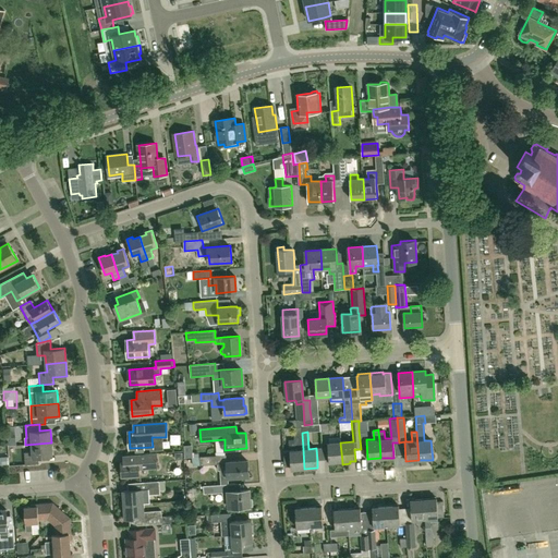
[(51,443),(25,445),(32,445),(33,452),(25,452),(25,463),(39,463),(38,457),(52,456),(51,443)]
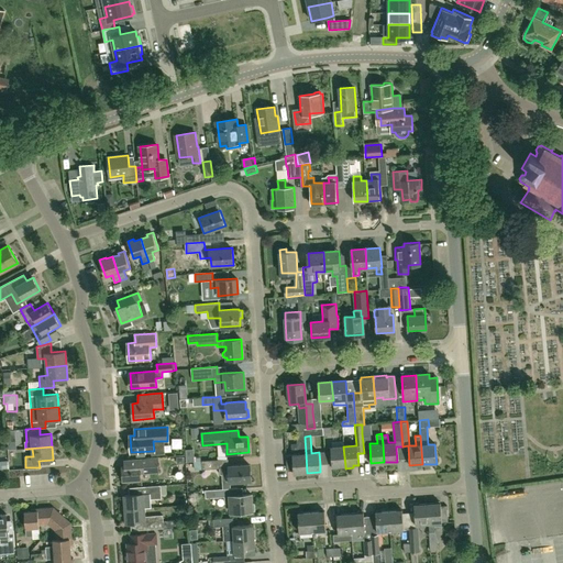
[(332,466),(345,466),(343,446),(330,448),(332,466)]
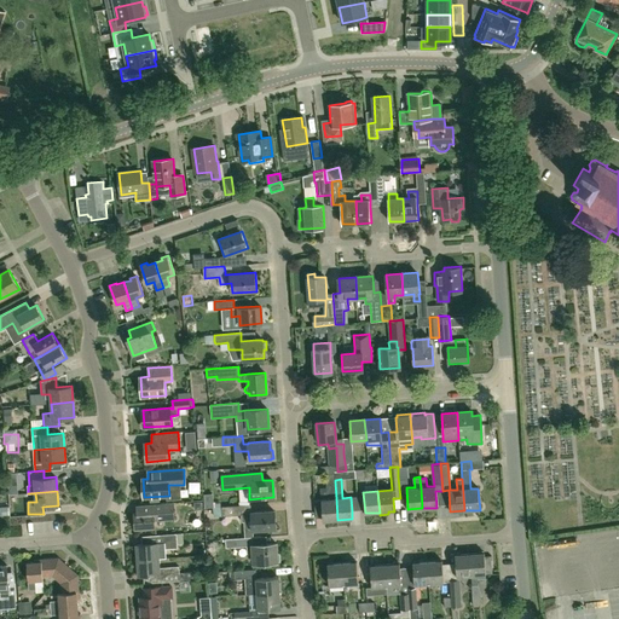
[(330,499),(322,499),(323,518),(323,521),(337,520),(336,498),(330,499)]
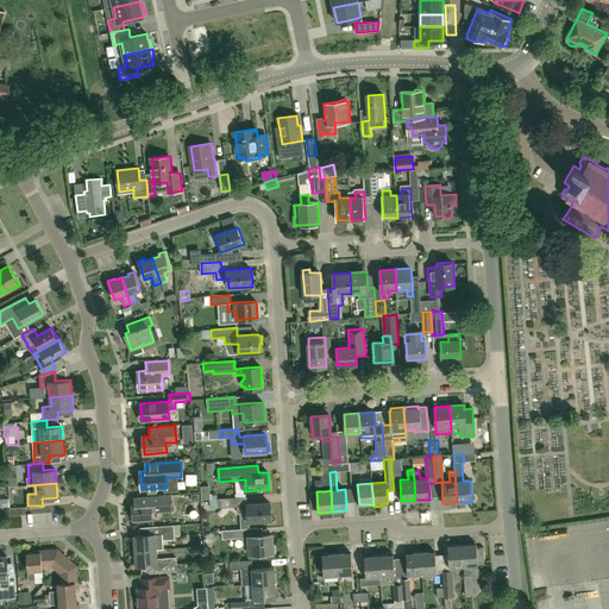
[(133,497),(135,504),(132,504),(133,520),(152,519),(152,512),(171,509),(170,494),(133,497)]
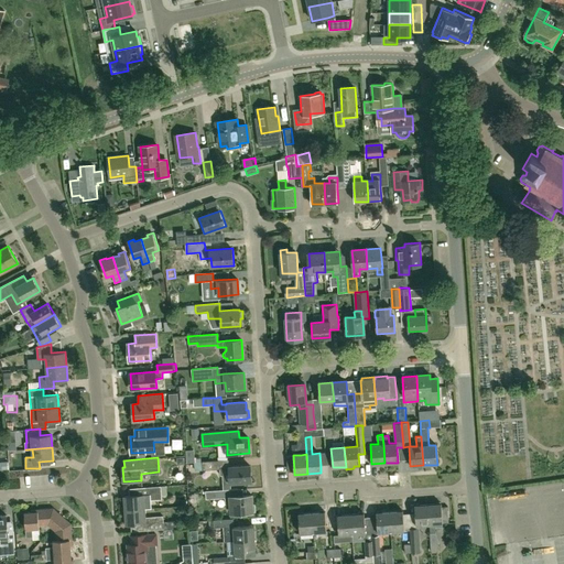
[(216,469),(216,461),(194,462),(195,470),(203,469),(203,470),(216,469)]
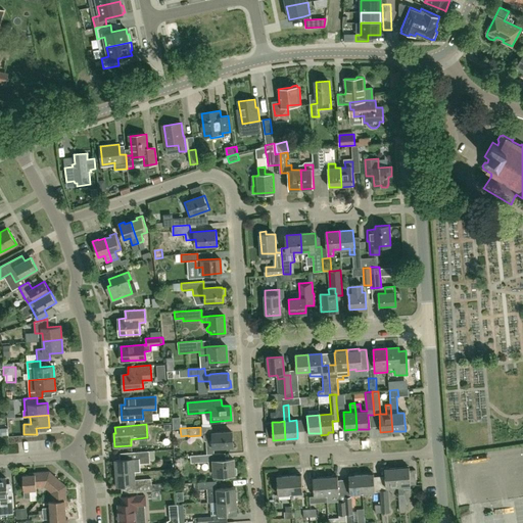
[(204,433),(204,434),(204,440),(212,440),(214,447),(233,446),(232,432),(204,433)]
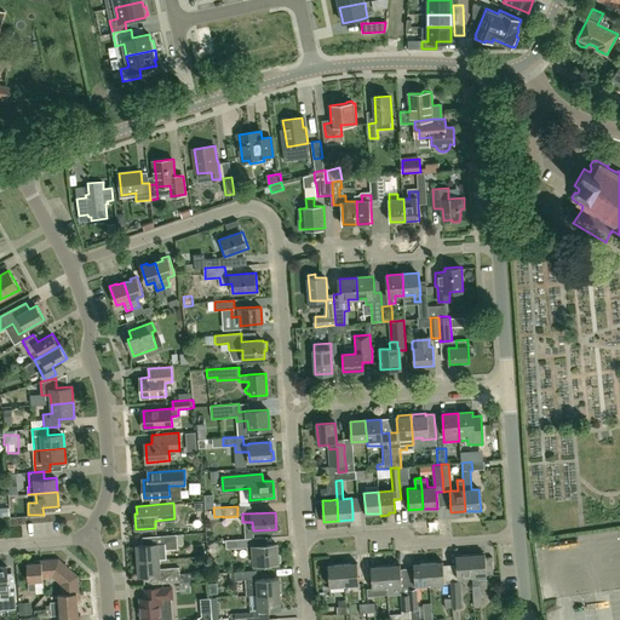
[(178,549),(178,545),(184,544),(183,534),(155,537),(156,544),(137,545),(138,561),(159,560),(159,550),(178,549)]
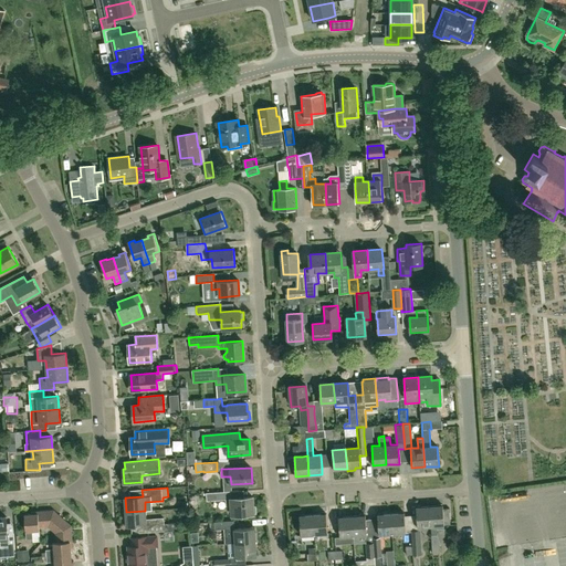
[(226,499),(226,492),(207,493),(207,501),(226,500),(226,506),(231,506),(231,515),(253,514),(252,498),(226,499)]
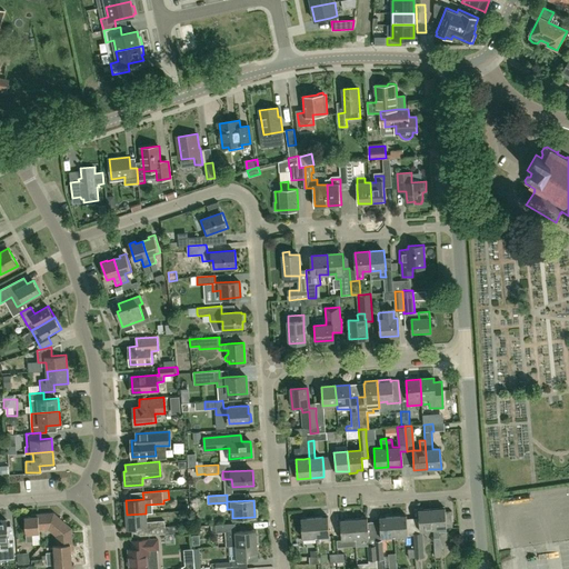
[(419,530),(432,529),(431,509),(418,510),(419,530)]
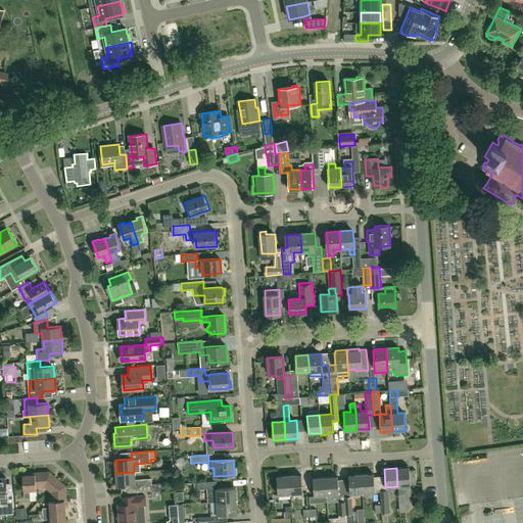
[(397,486),(398,494),(403,494),(403,486),(411,485),(410,471),(410,468),(396,468),(397,486)]
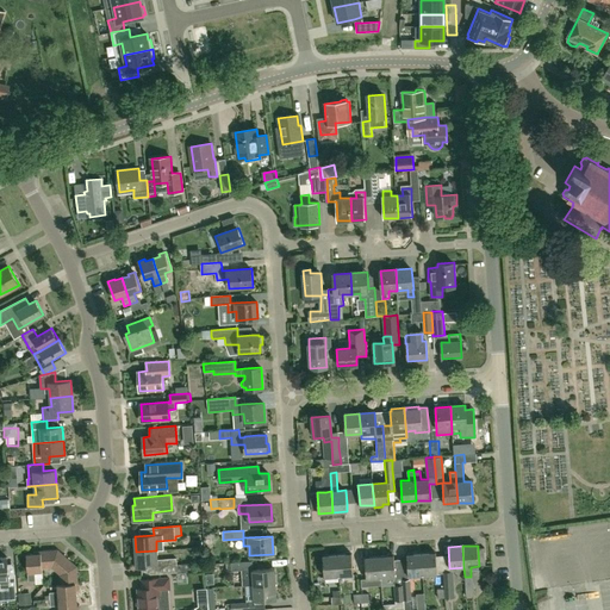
[(58,568),(67,558),(57,549),(41,551),(42,567),(56,567),(58,568)]
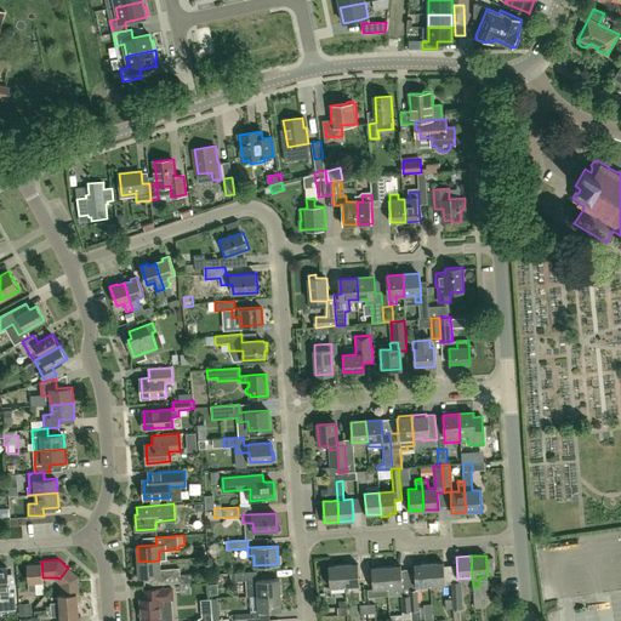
[(44,581),(43,577),(41,560),(34,562),(35,564),(27,564),(29,591),(36,591),(35,582),(44,581)]
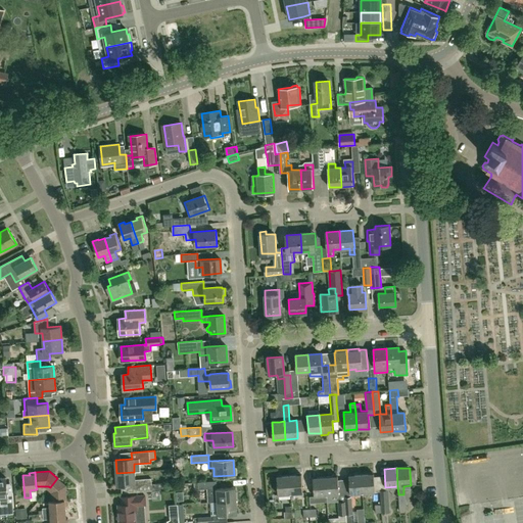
[(162,483),(151,483),(151,478),(135,480),(134,472),(116,473),(116,486),(133,485),(134,492),(152,490),(163,489),(162,483)]
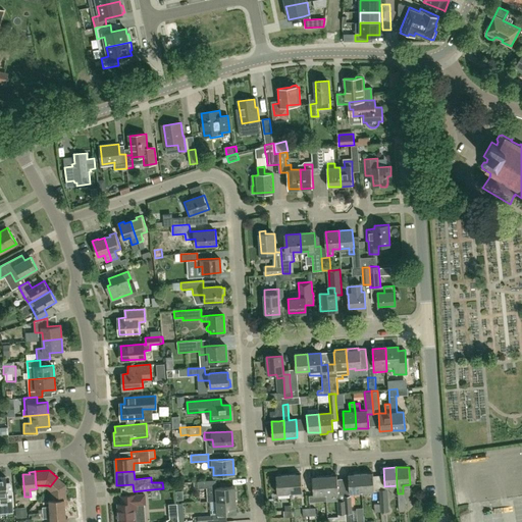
[(360,474),(362,492),(374,491),(373,473),(360,474)]
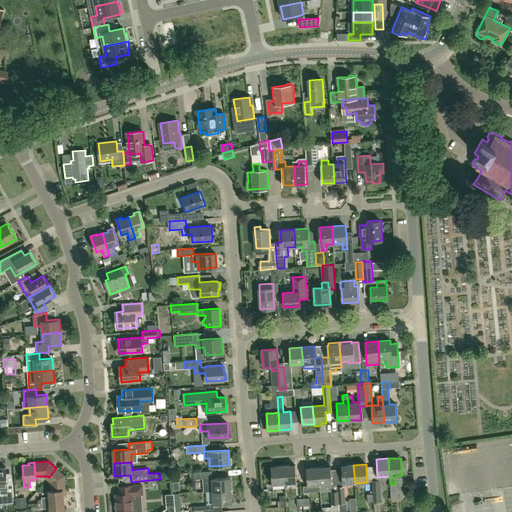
[(283,466),(284,484),(296,483),(295,465),(283,466)]
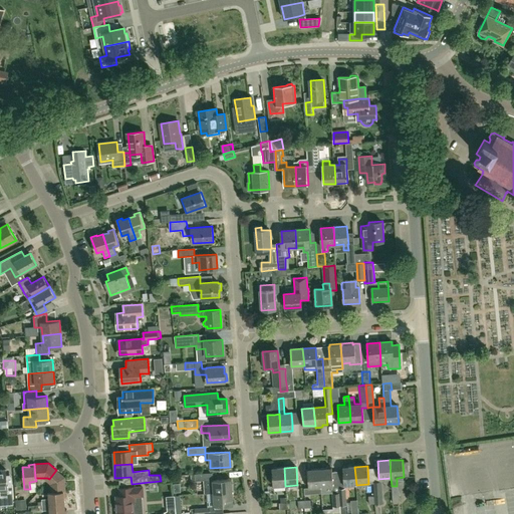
[(344,486),(356,485),(354,467),(342,468),(344,486)]
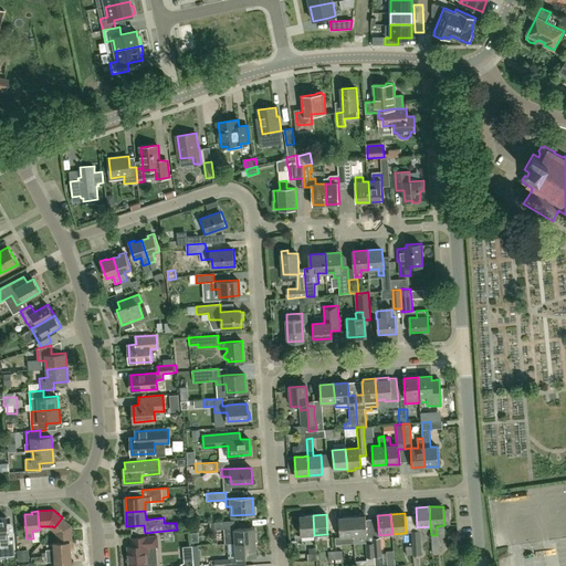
[(301,535),(314,535),(313,515),(299,516),(301,535)]
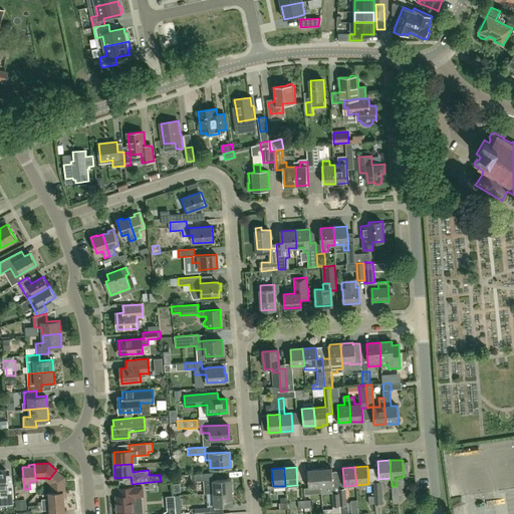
[(319,469),(321,487),(333,486),(331,468),(319,469)]
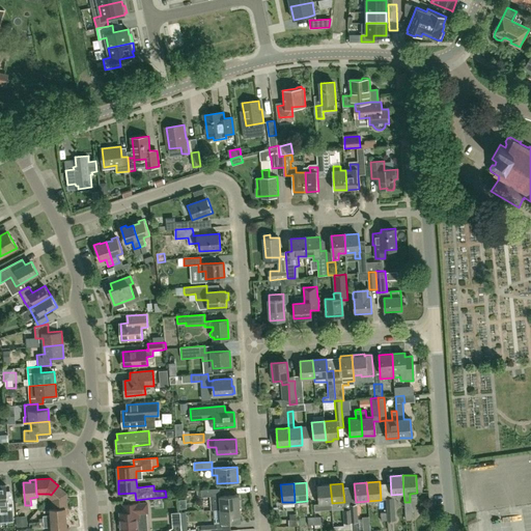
[(6,484),(0,484),(0,515),(14,515),(15,515),(14,500),(7,501),(6,491),(6,484)]
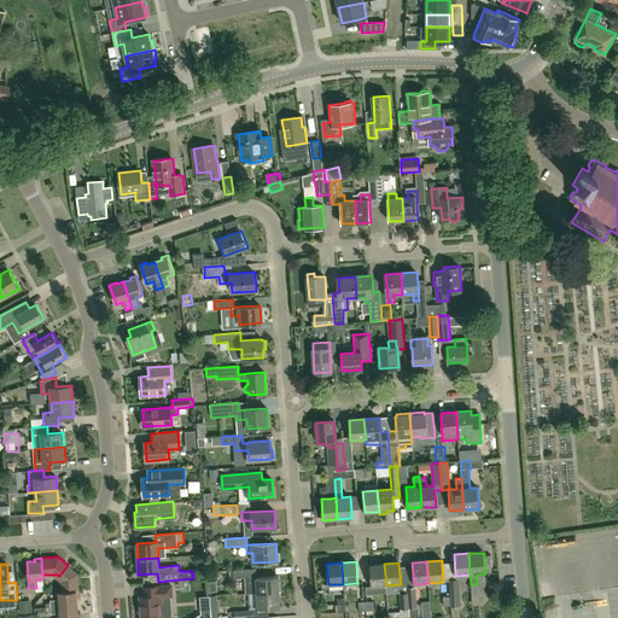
[(386,586),(384,564),(369,565),(371,587),(386,586)]
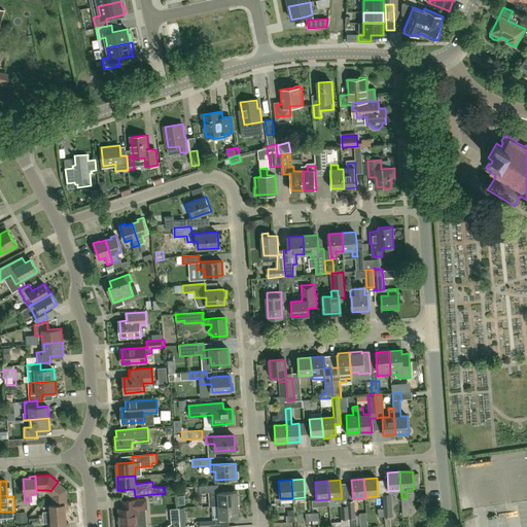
[(53,504),(67,503),(66,489),(58,482),(50,491),(51,492),(53,504)]
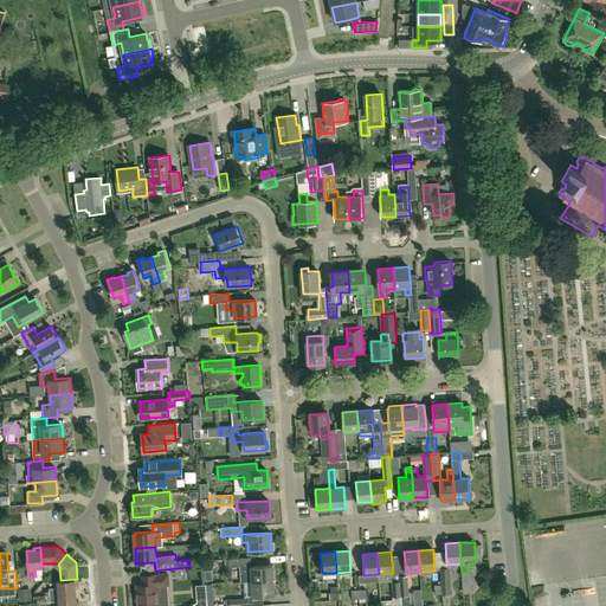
[(537,563),(545,561),(542,554),(535,556),(537,563)]
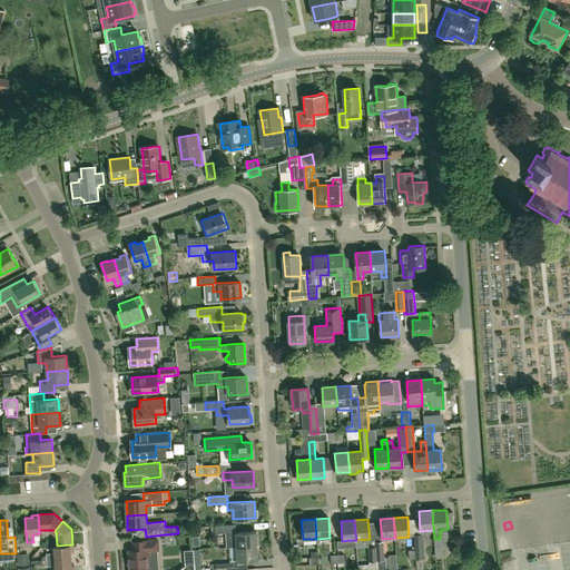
[(227,548),(236,547),(257,546),(256,531),(236,532),(236,531),(233,531),(233,524),(216,526),(216,533),(226,532),(227,548)]
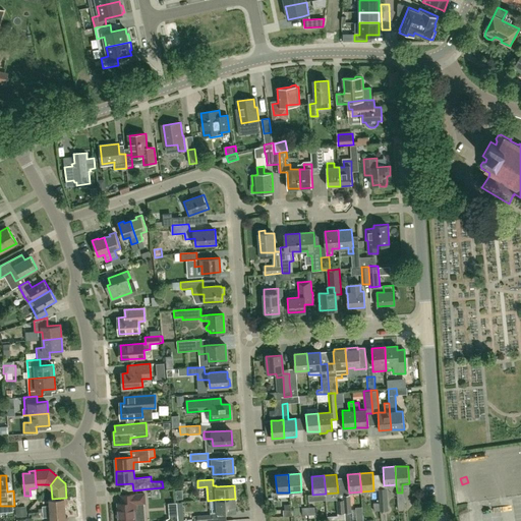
[(380,501),(380,503),(381,510),(381,511),(388,510),(387,487),(380,487),(380,501)]
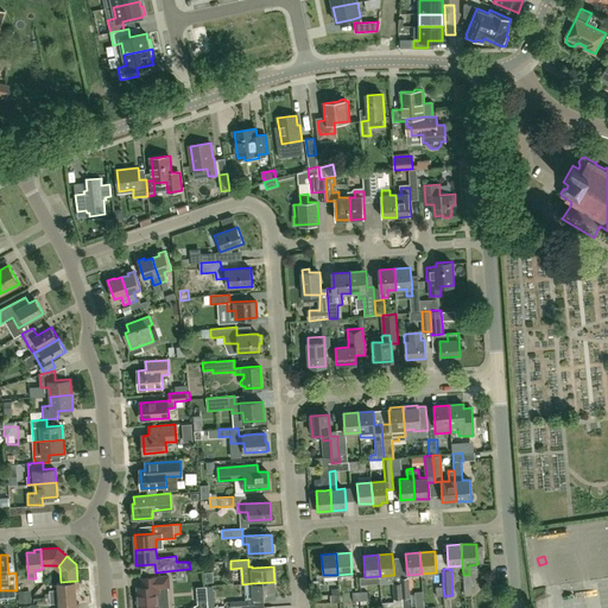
[(141,587),(138,587),(138,607),(157,607),(157,595),(159,595),(158,588),(170,587),(169,576),(158,577),(158,576),(141,577),(141,587)]
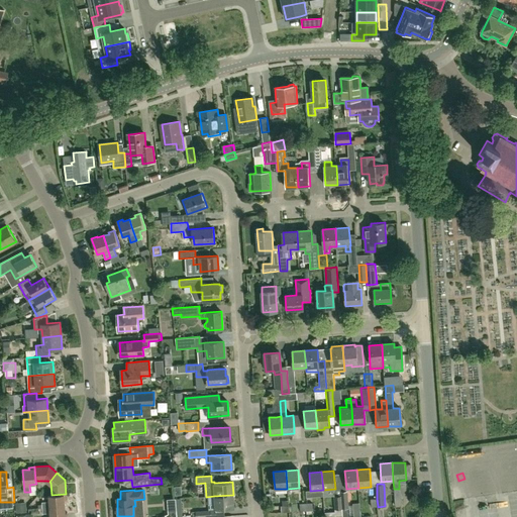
[(340,491),(340,495),(341,513),(348,512),(348,508),(349,508),(348,491),(340,491)]
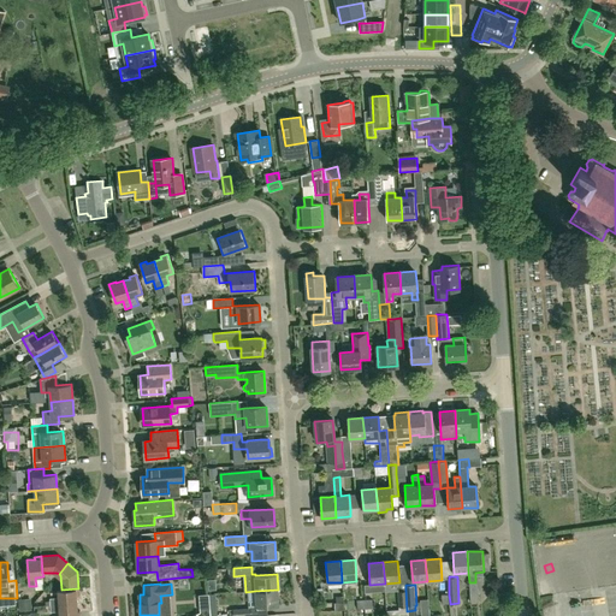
[(51,605),(77,603),(77,596),(80,596),(78,588),(61,590),(58,590),(59,598),(51,598),(51,605)]
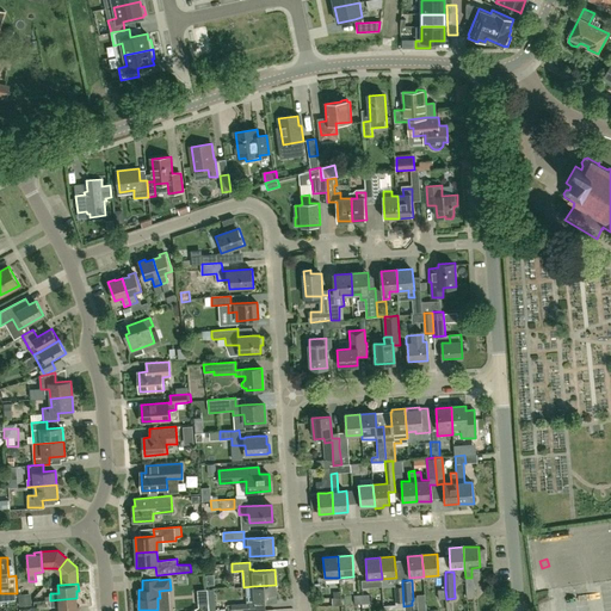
[(276,585),(253,586),(254,602),(277,600),(276,585)]
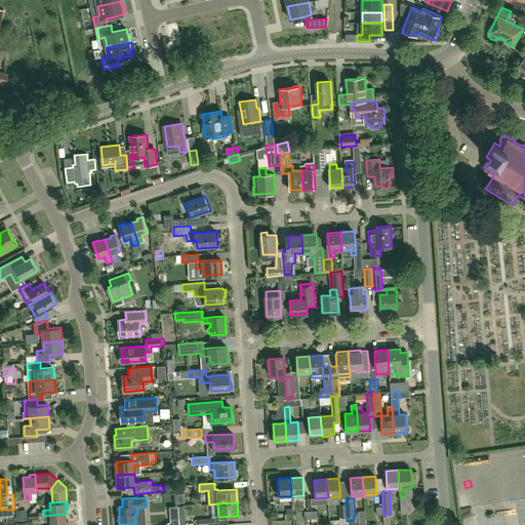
[(27,510),(15,511),(16,521),(28,520),(27,510)]
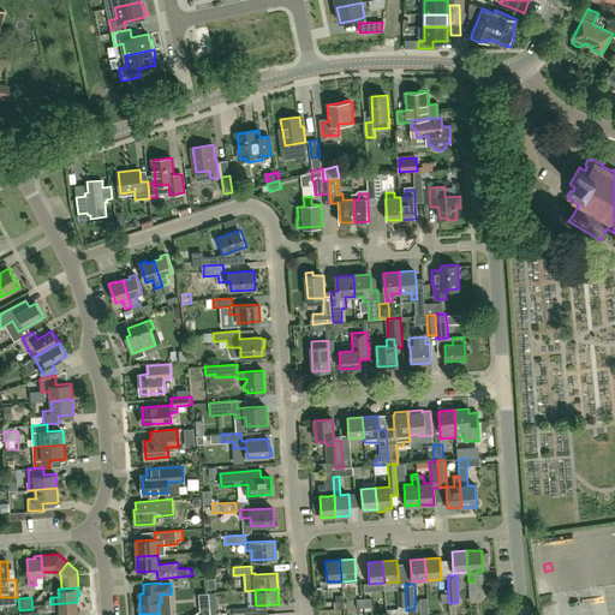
[(77,602),(51,604),(51,610),(60,610),(60,614),(79,614),(81,609),(78,609),(77,602)]
